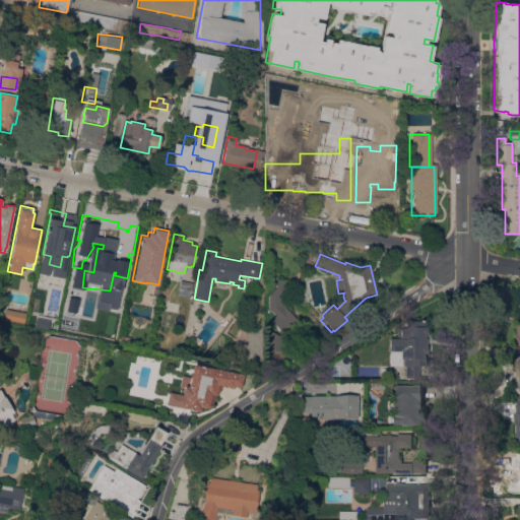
[(265,298),(276,286),(274,284),(281,278),(291,289),(284,296),(284,307),(297,319),(282,332),(271,321),(275,316),(265,305),(262,301),(265,298)]
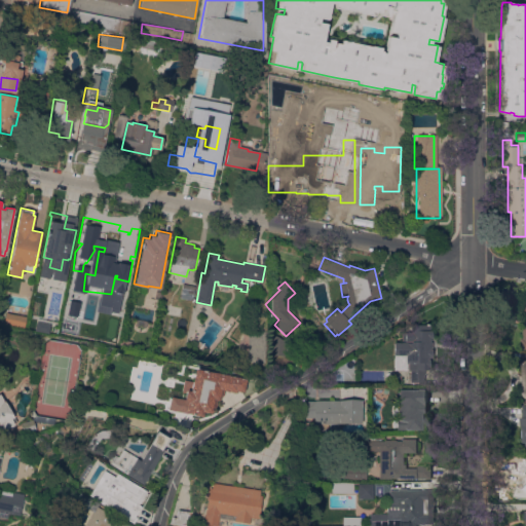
[(183,284),(195,286),(192,300),(179,298),(183,284)]
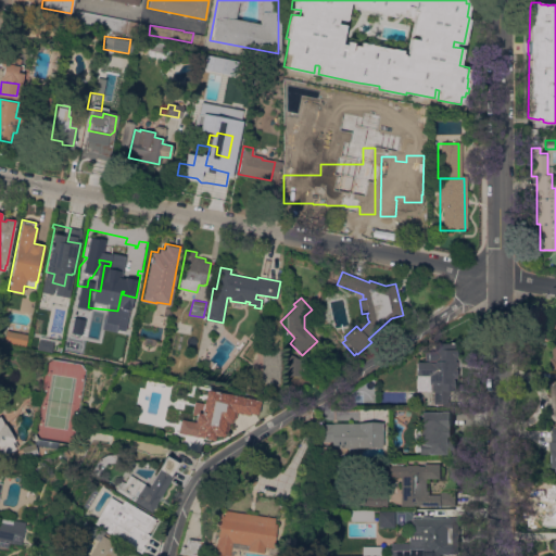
[(27,335),(25,346),(3,342),(5,330),(27,335)]
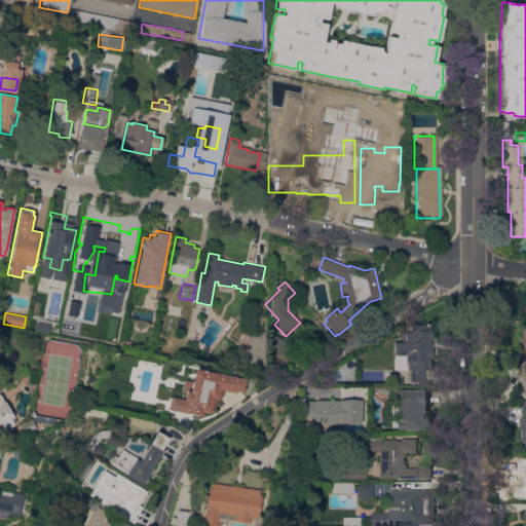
[(402,342),(402,332),(410,332),(410,325),(431,325),(431,337),(428,337),(428,341),(430,341),(430,347),(428,347),(428,349),(431,349),(431,355),(428,355),(429,357),(426,358),(426,359),(428,359),(428,366),(426,366),(427,369),(425,369),(425,382),(410,382),(410,369),(408,369),(408,363),(405,363),(405,354),(393,354),(393,342),(402,342)]
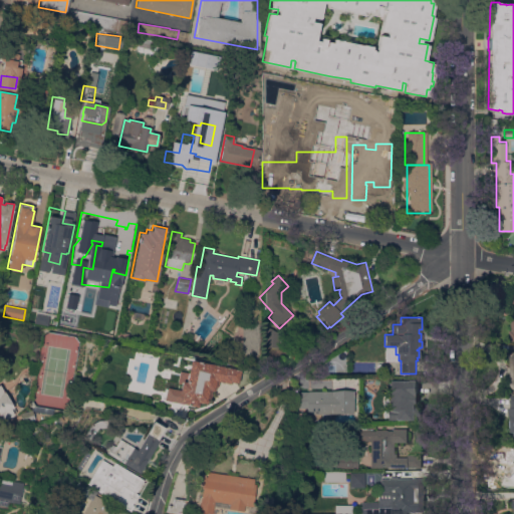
[(278,347),(264,347),(264,325),(278,332),(278,347)]
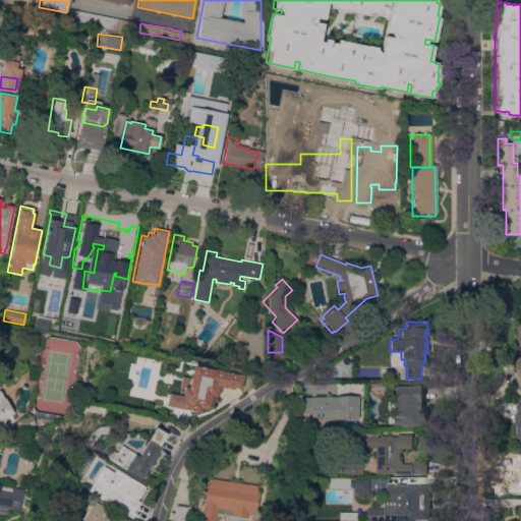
[(243,374),(240,388),(234,387),(233,389),(219,386),(217,397),(212,396),(210,409),(201,407),(200,411),(176,407),(178,396),(183,396),(184,389),(180,388),(182,377),(190,378),(192,365),(243,374)]
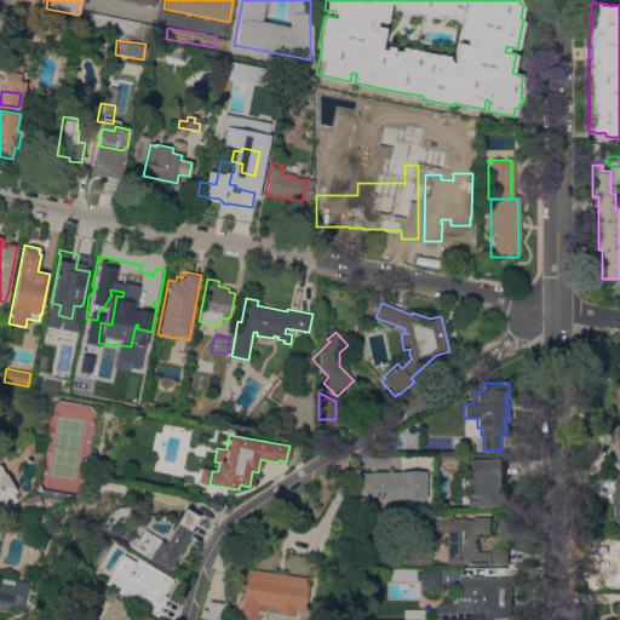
[(505,459),(505,488),(507,488),(507,494),(510,494),(510,506),(468,506),(468,504),(461,504),(461,500),(461,495),(468,495),(469,495),(469,489),(461,489),(461,484),(461,481),(461,477),(469,477),(469,475),(470,475),(470,459),(505,459)]
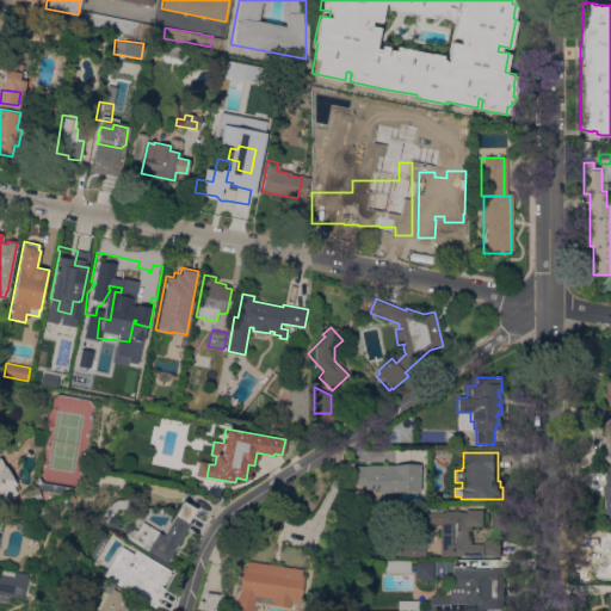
[(5,464),(17,485),(13,486),(17,493),(8,498),(11,501),(0,507),(0,458),(4,466),(5,464)]
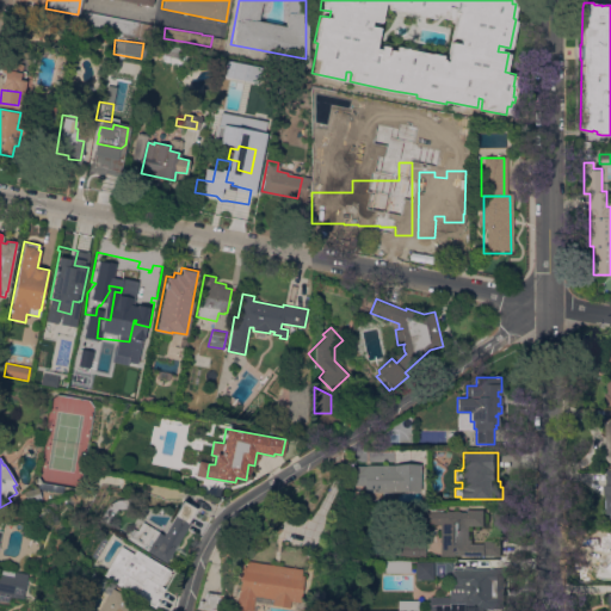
[(364,492),(364,485),(352,486),(352,466),(395,466),(395,464),(419,464),(420,491),(364,492)]
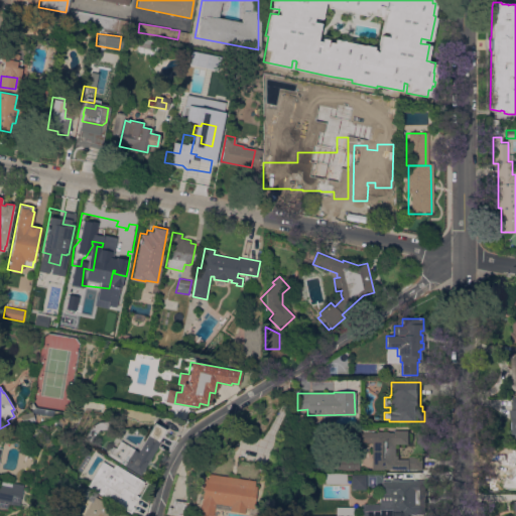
[(52,415),(32,412),(33,407),(53,410),(52,415)]
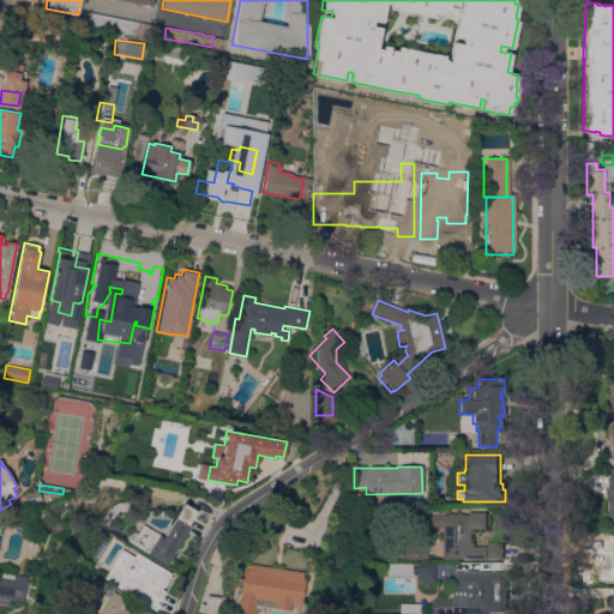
[(38,489),(42,501),(26,506),(23,494),(38,489)]
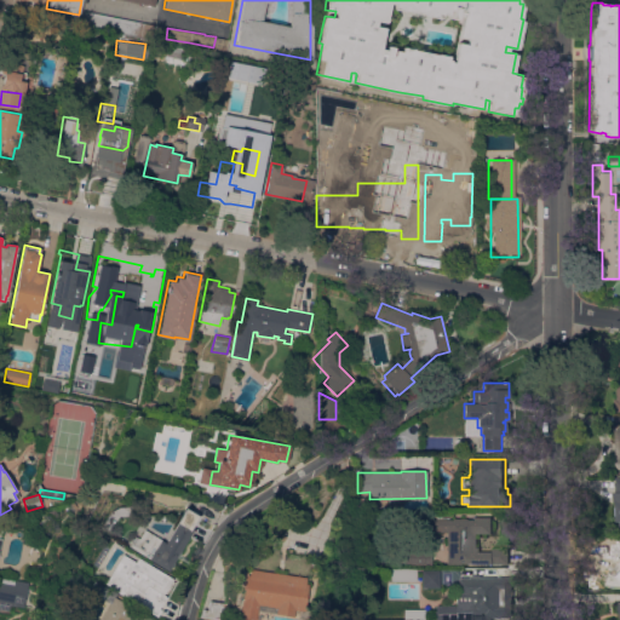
[(167,572),(148,560),(149,558),(127,546),(133,537),(138,539),(144,527),(166,539),(185,507),(199,516),(191,528),(193,529),(167,572)]
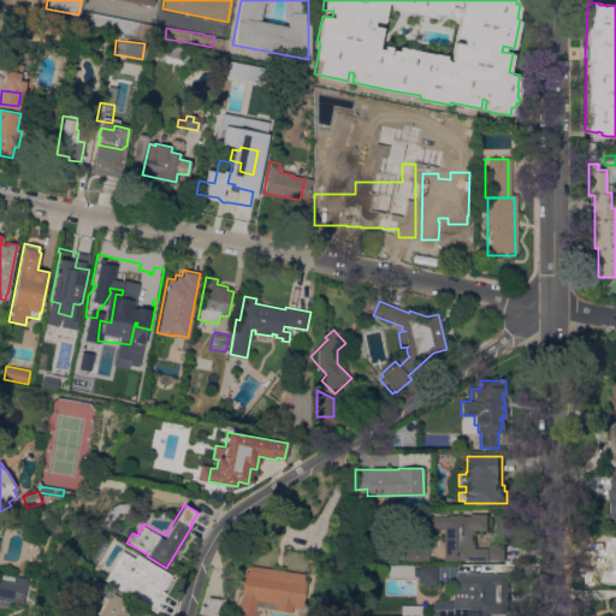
[(489,531),(473,531),(473,542),(472,542),(472,544),(477,544),(477,549),(489,549),(489,545),(503,545),(503,561),(444,561),(444,528),(428,528),(428,516),(449,516),(449,515),(463,514),(463,516),(471,516),(471,514),(489,514),(489,531)]
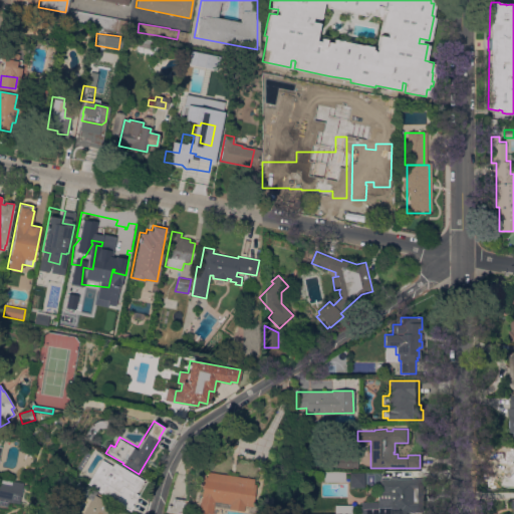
[(144,480),(126,508),(85,484),(100,459),(111,466),(113,462),(144,480)]
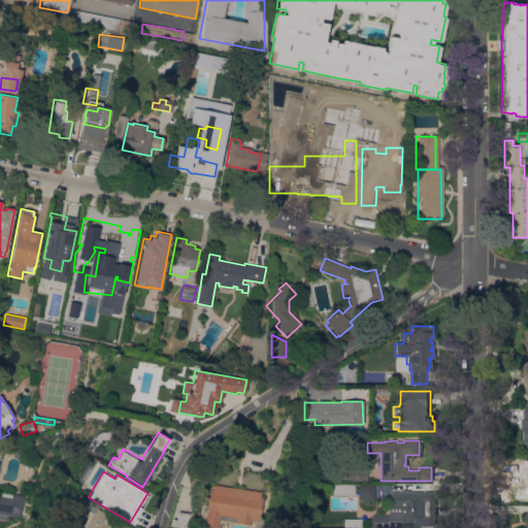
[(24,496),(20,517),(8,515),(7,520),(0,518),(0,485),(1,485),(4,484),(6,484),(10,486),(12,487),(13,489),(13,490),(13,494),(24,496)]
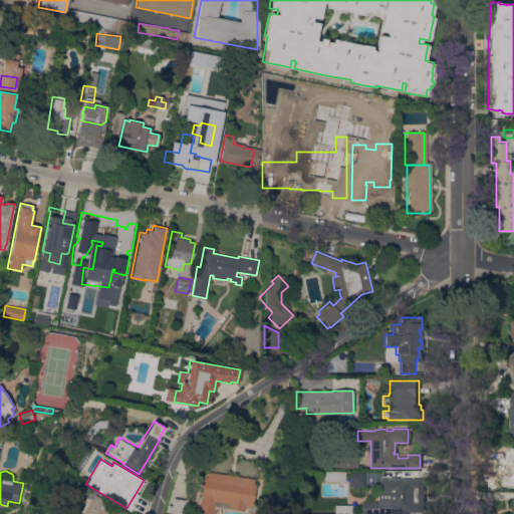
[(324,482),(324,471),(345,471),(345,481),(324,482)]
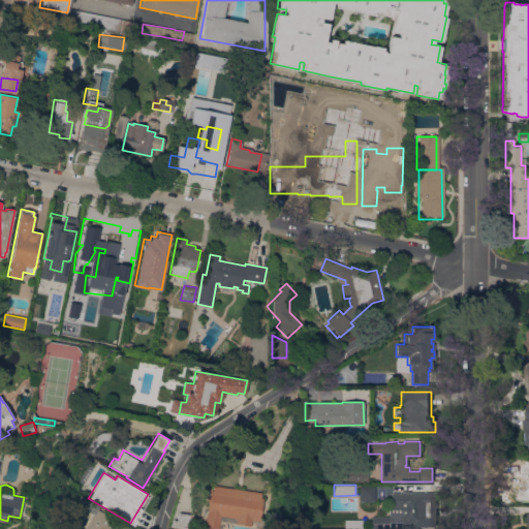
[(212,486),(259,492),(258,497),(261,498),(257,521),(249,520),(248,526),(217,522),(216,528),(204,527),(209,492),(211,492),(212,486)]
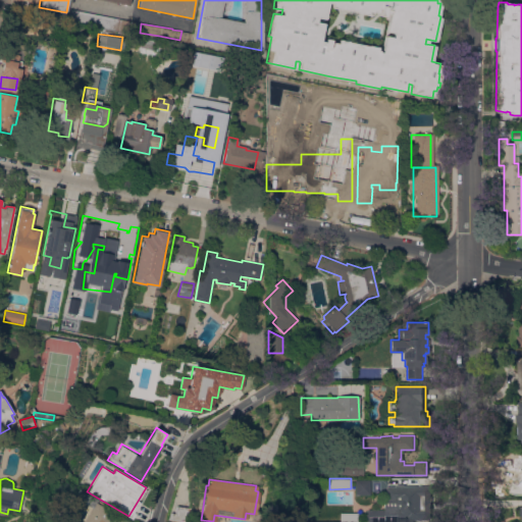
[(355,480),(369,479),(369,494),(355,494),(355,480)]
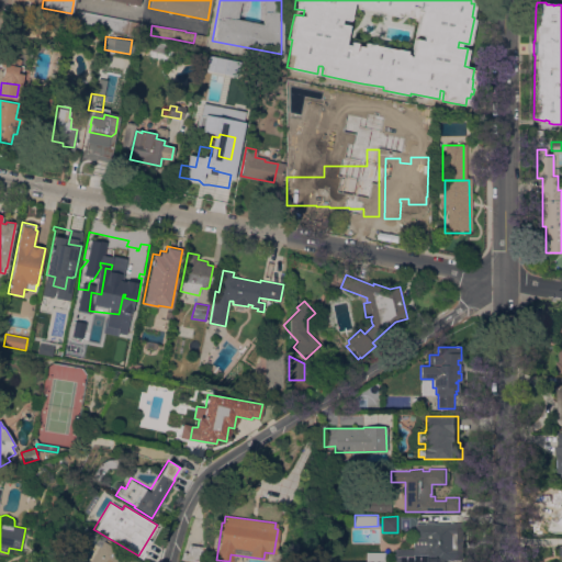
[(413,549),(413,537),(415,537),(416,524),(464,524),(464,560),(453,560),(453,561),(446,561),(394,561),(395,549),(413,549)]
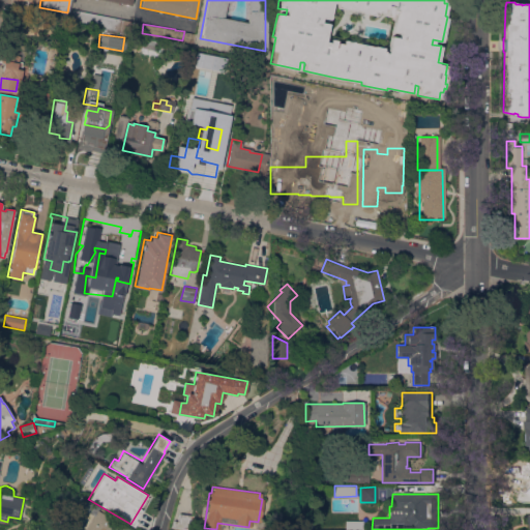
[(97,508),(96,510),(129,529),(84,529),(92,516),(79,508),(84,500),(97,508)]
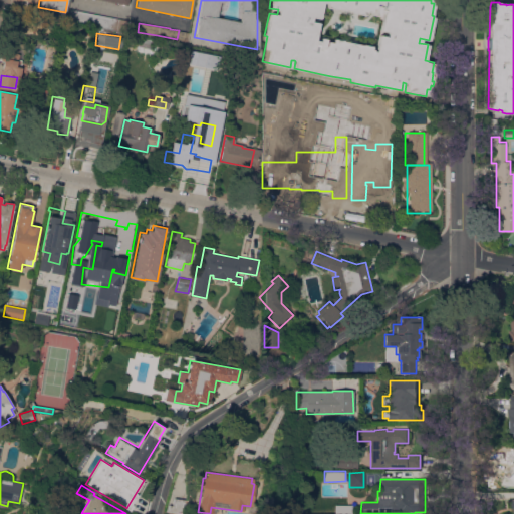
[(173,505),(174,498),(188,500),(184,513),(166,511),(168,505),(173,505)]
